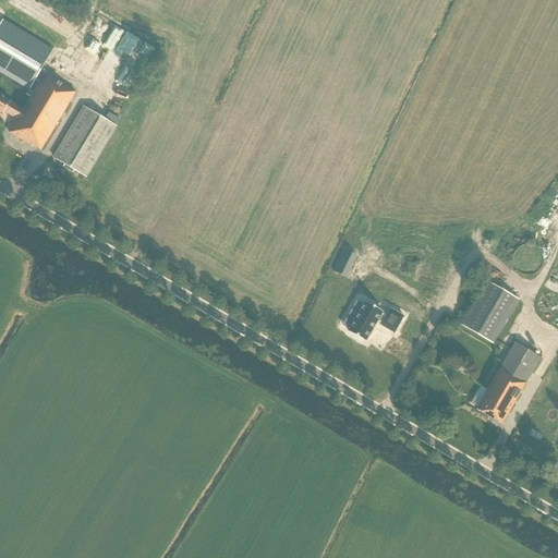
[(89,68),(120,21),(104,10),(73,58),(89,68)]
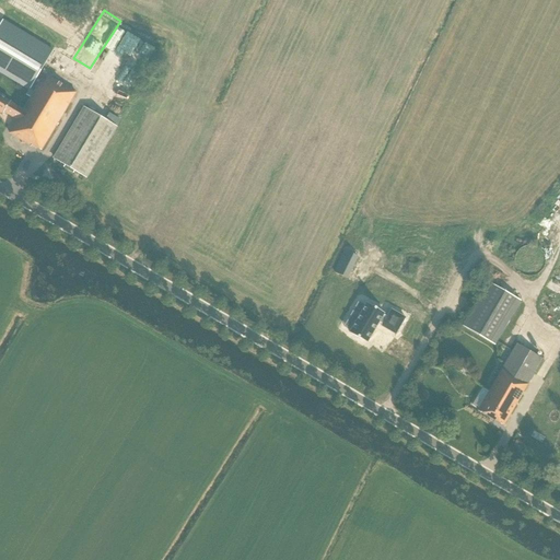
[(0,95),(0,113),(2,115),(4,112),(18,120),(10,133),(30,146),(31,144),(42,150),(76,93),(41,72),(53,51),(2,21),(0,25),(0,72),(34,93),(23,112),(10,103),(10,102),(0,95)]
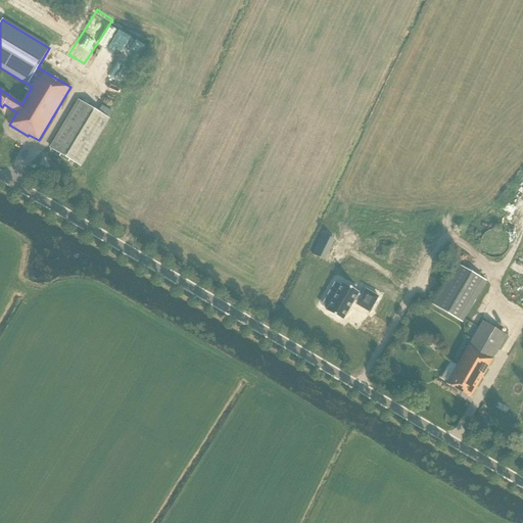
[(109,119),(78,99),(49,148),(81,168),(109,119)]
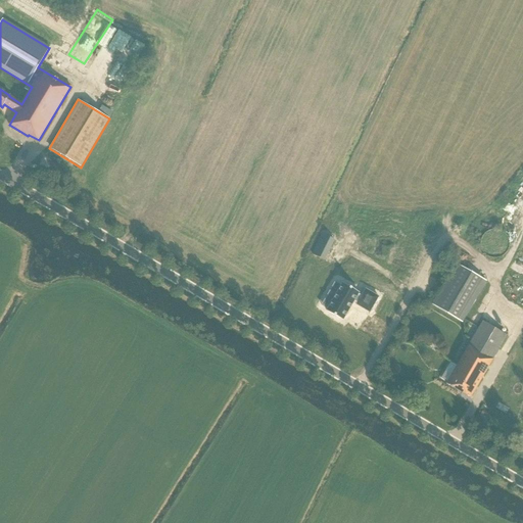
[(313,254),(324,259),(331,246),(319,241),(313,254)]
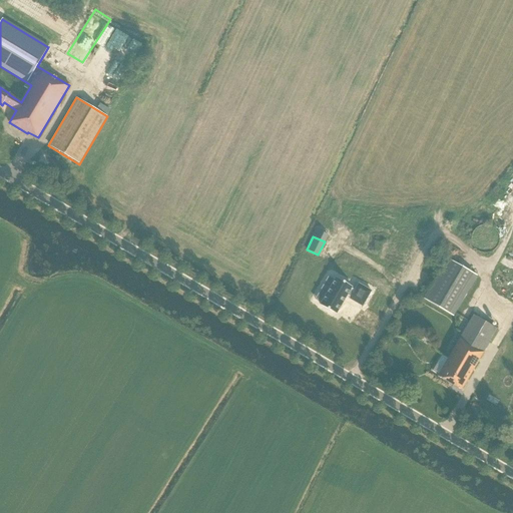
[(448,260),(425,300),(452,316),(476,276),(448,260)]
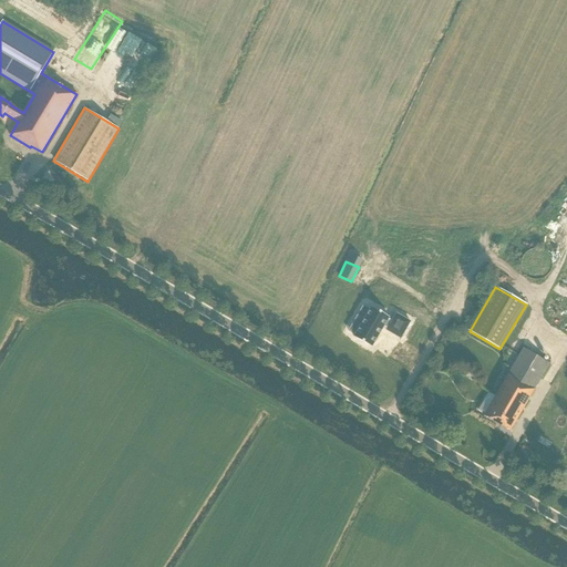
[(401,339),(411,322),(397,315),(395,317),(392,315),(393,312),(375,302),(358,332),(375,342),(384,328),(388,330),(387,331),(401,339)]
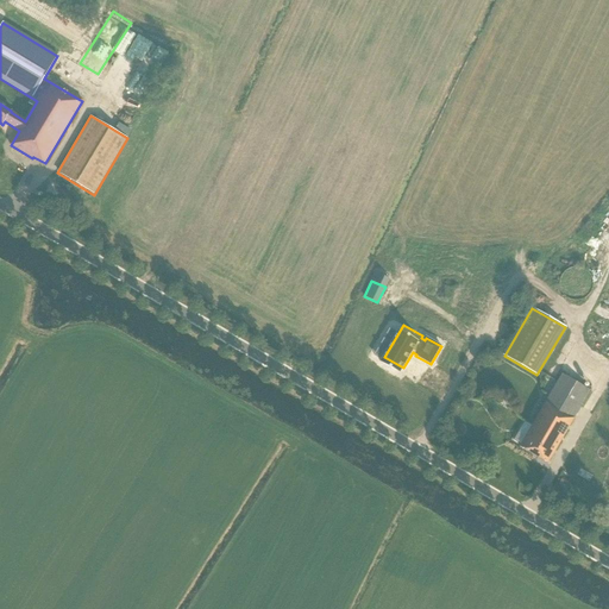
[(562,375),(520,446),(547,463),(590,391),(562,375)]
